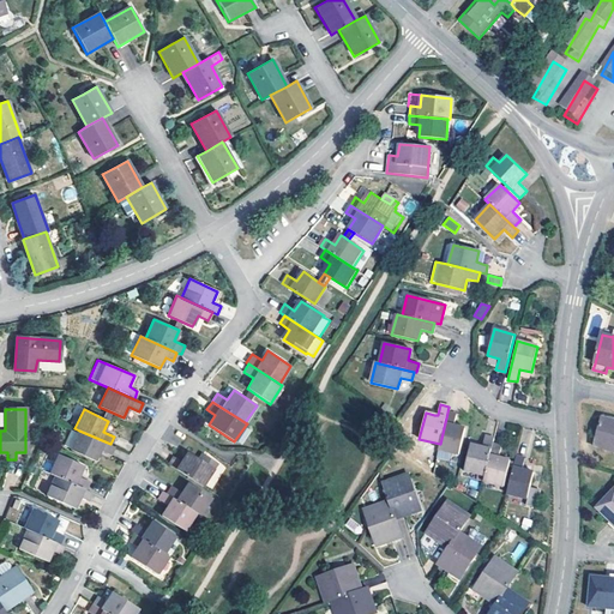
[(447,413),(440,444),(439,450),(459,455),(465,428),(456,426),(455,426),(457,415),(447,413)]
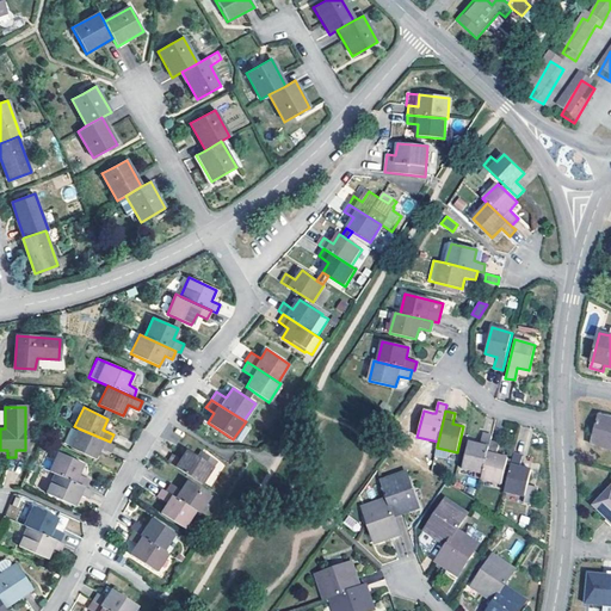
[(610,418),(598,415),(591,444),(610,449),(610,418)]
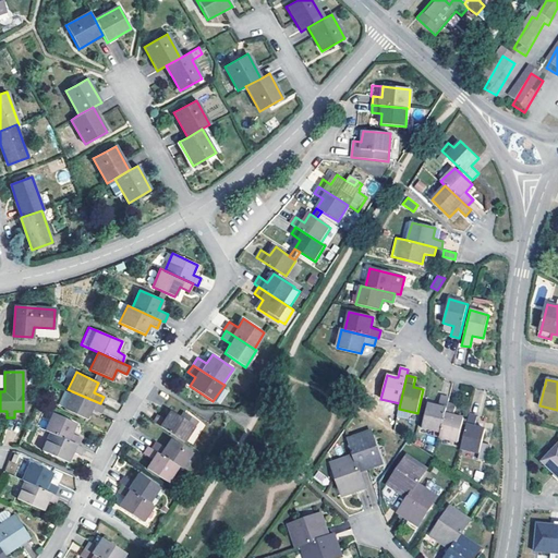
[(100,403),(72,391),(63,409),(70,412),(75,414),(86,419),(91,409),(100,413),(104,405),(100,403)]
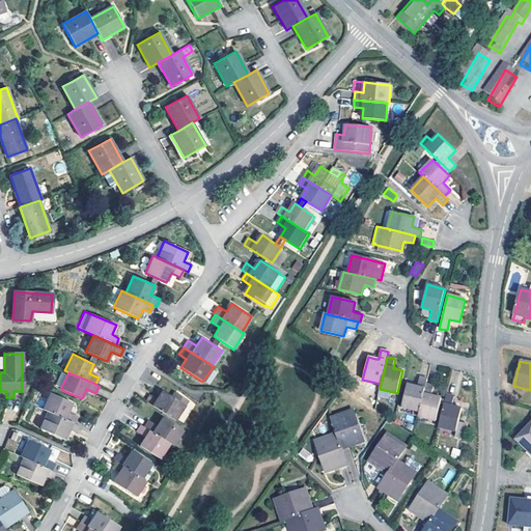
[(401,407),(419,412),(425,384),(427,379),(420,376),(417,387),(407,385),(401,407)]
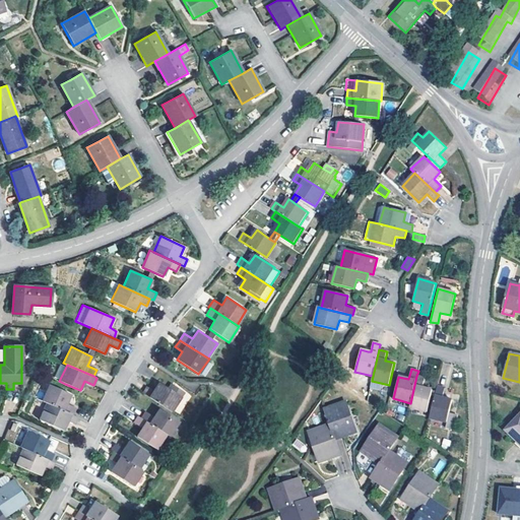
[(416,376),(410,403),(409,407),(427,412),(432,390),(423,388),(425,378),(416,376)]
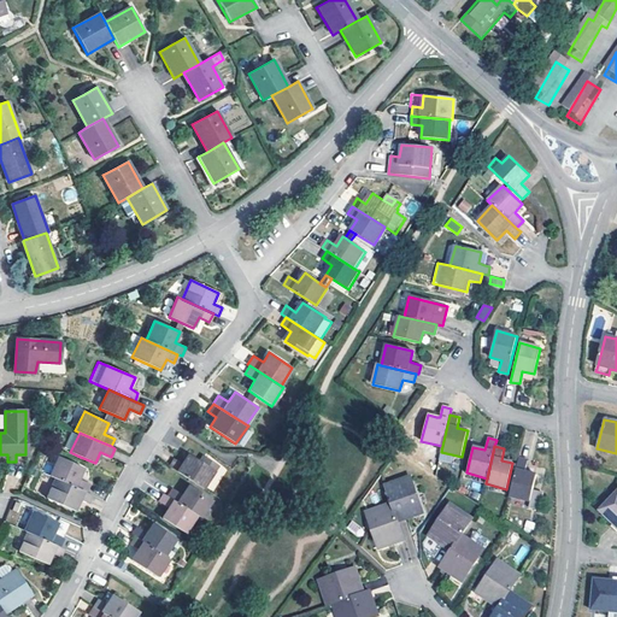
[(175,458),(169,466),(203,488),(215,470),(188,454),(182,463),(175,458)]
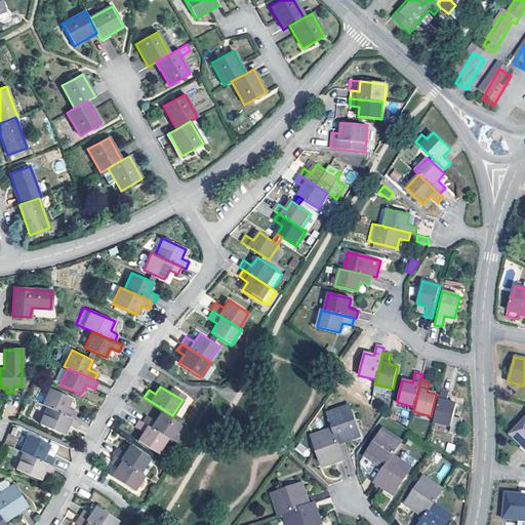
[(66,388),(63,394),(68,396),(71,390),(66,388)]
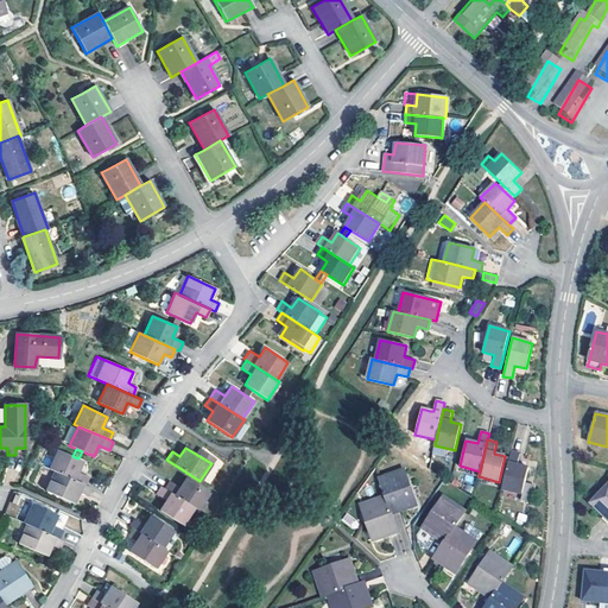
[(55,472),(84,485),(88,476),(77,472),(82,461),(78,458),(73,456),(58,450),(49,469),(55,472)]
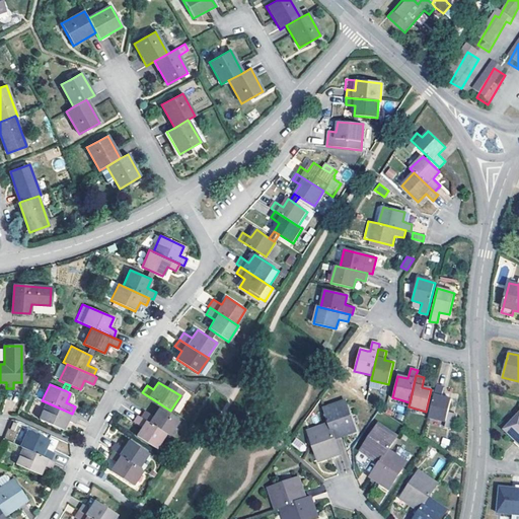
[(436,385),(429,418),(446,422),(444,427),(452,429),(455,414),(448,413),(451,399),(442,396),(443,387),(436,385)]
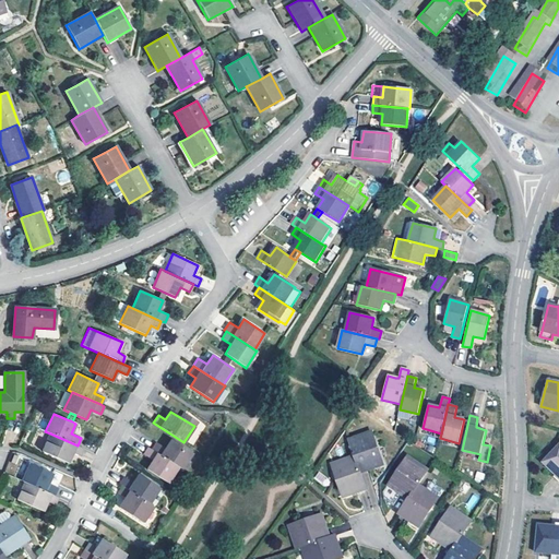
[(348,439),(355,456),(360,473),(383,465),(372,431),(348,439)]
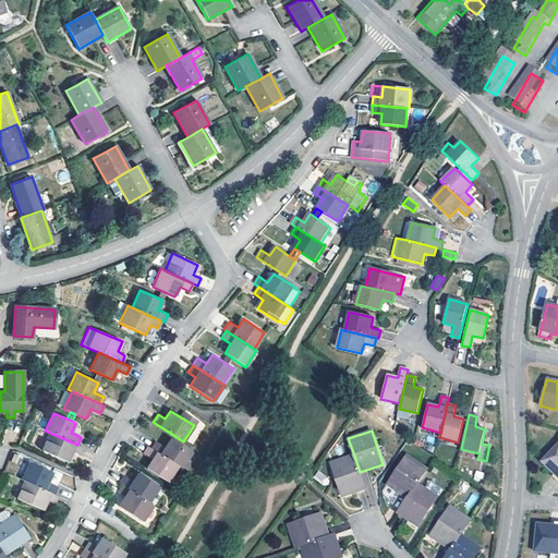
[(77,445),(50,433),(41,450),(68,462),(72,452),(80,456),(83,448),(77,445)]
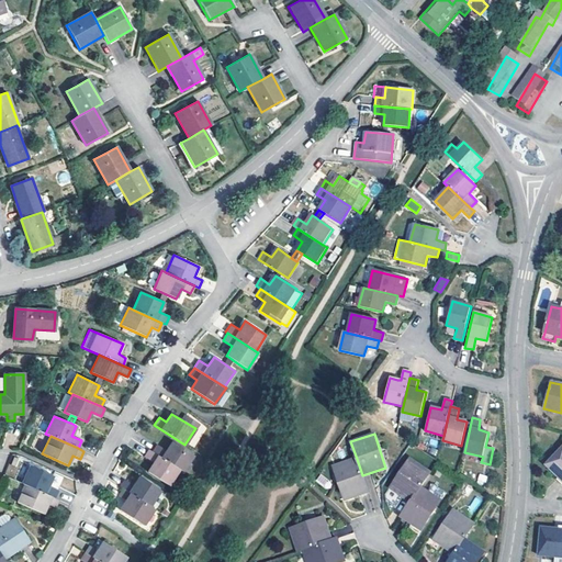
[(157,445),(153,452),(179,469),(182,471),(193,456),(172,441),(166,450),(157,445)]
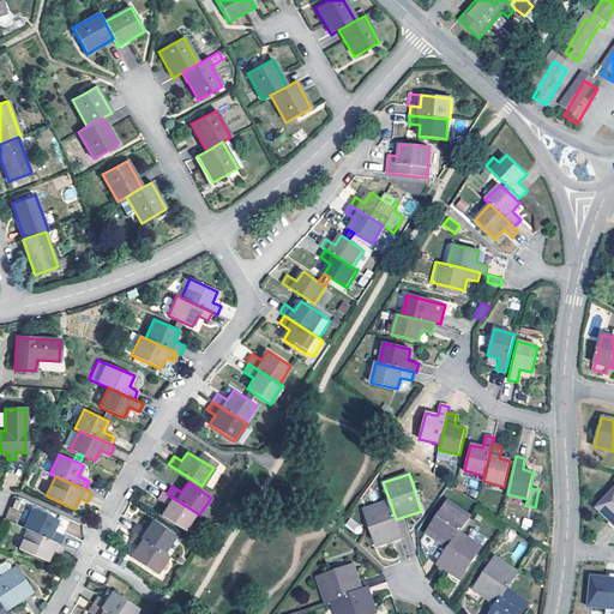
[(613,488),(596,509),(611,522),(613,525),(613,488)]
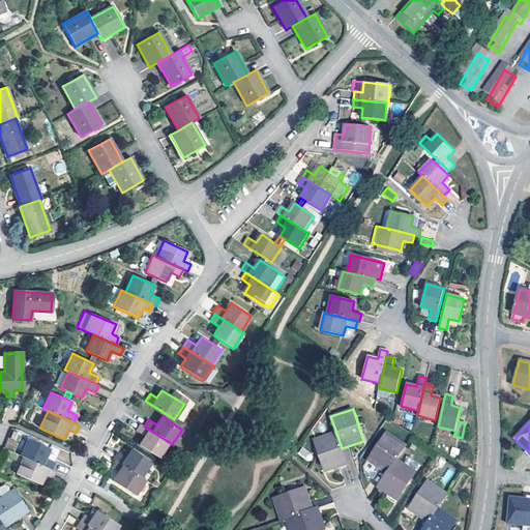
[(144,427),(141,423),(137,431),(144,436),(139,445),(140,445),(144,448),(159,458),(169,442),(144,427)]
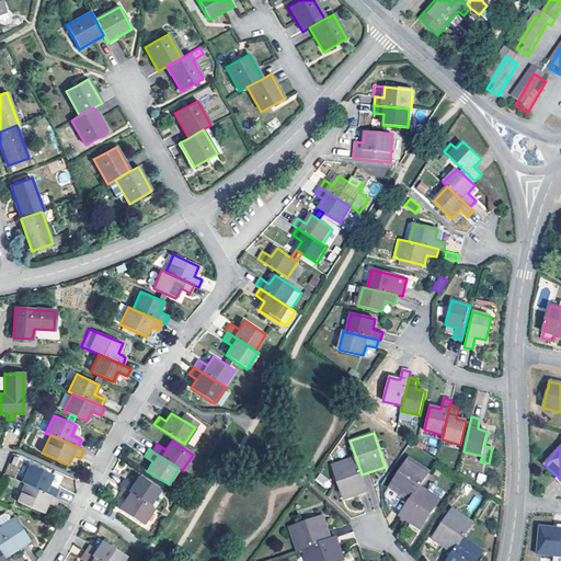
[(11,456),(6,473),(14,477),(20,459),(11,456)]
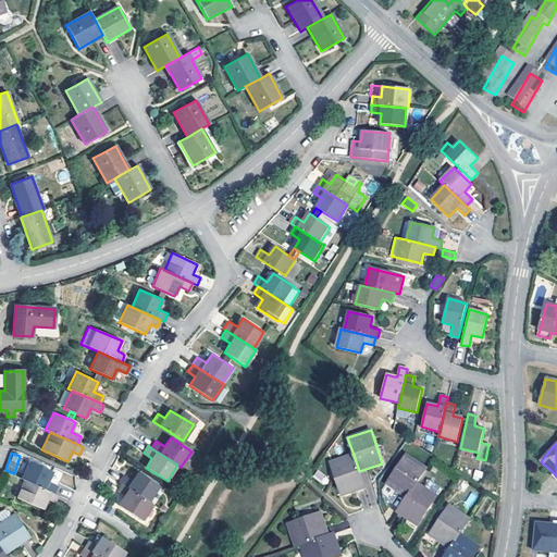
[(342,496),(364,489),(359,471),(354,455),(331,462),(342,496)]
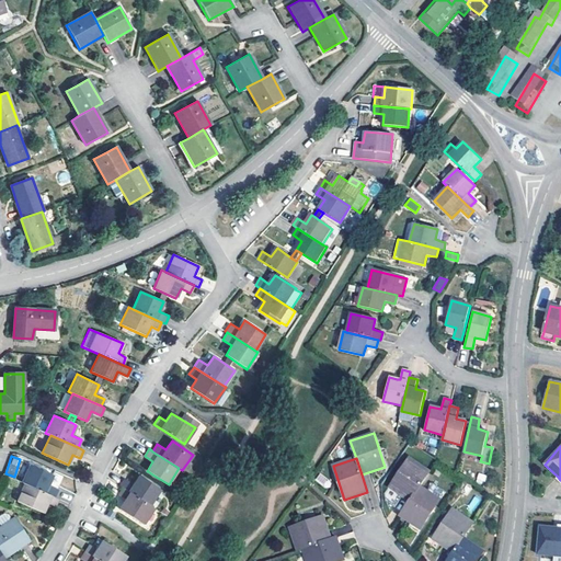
[(410,501),(420,485),(430,471),(410,458),(390,488),(410,501)]
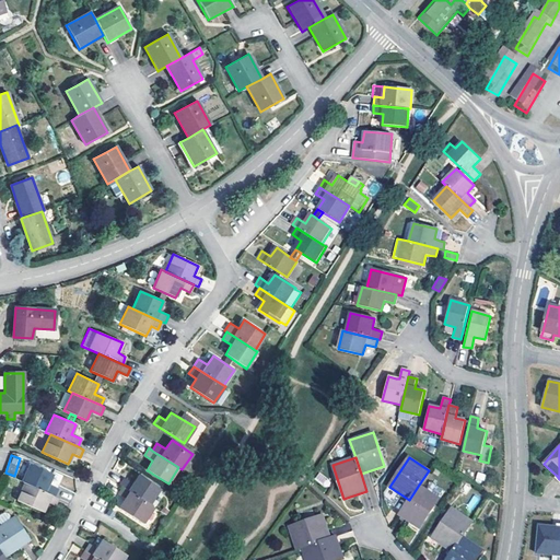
[(30,464),(22,481),(24,482),(54,497),(57,489),(48,485),(53,475),(30,464)]
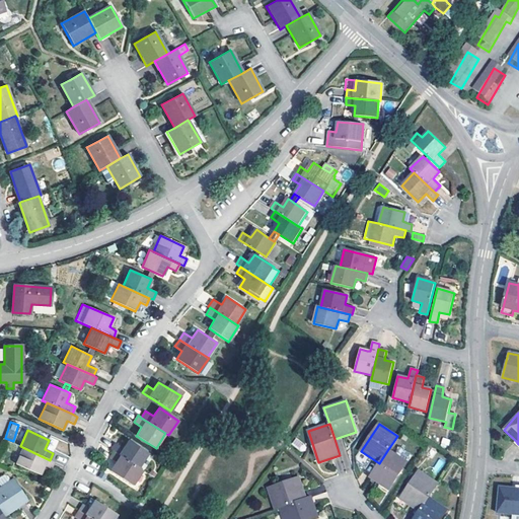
[(448,448),(450,439),(442,437),(440,446),(448,448)]
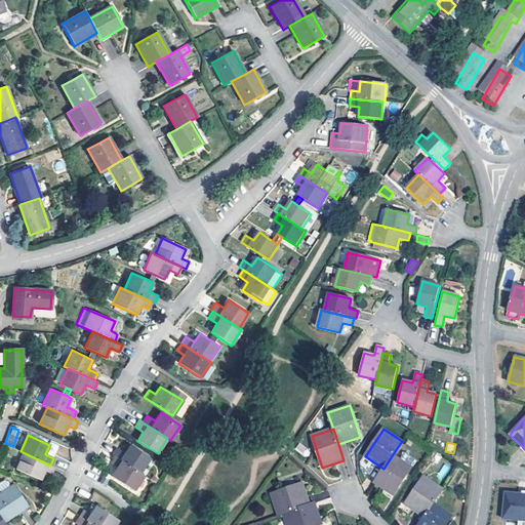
[(112,454),(115,456),(140,473),(151,458),(138,450),(134,447),(130,445),(125,453),(116,447),(112,454)]
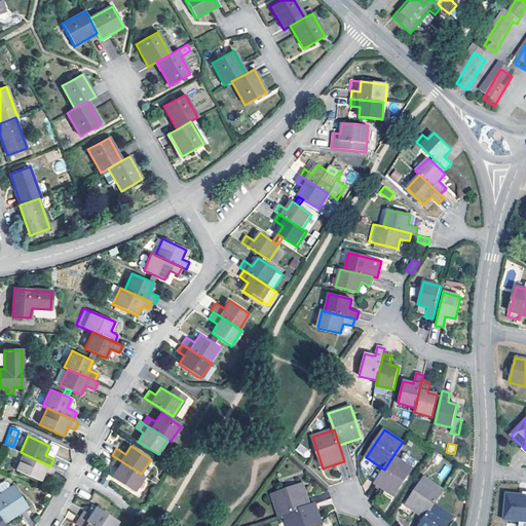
[(50,466),(23,453),(15,470),(39,481),(44,472),(51,475),(54,467),(50,466)]
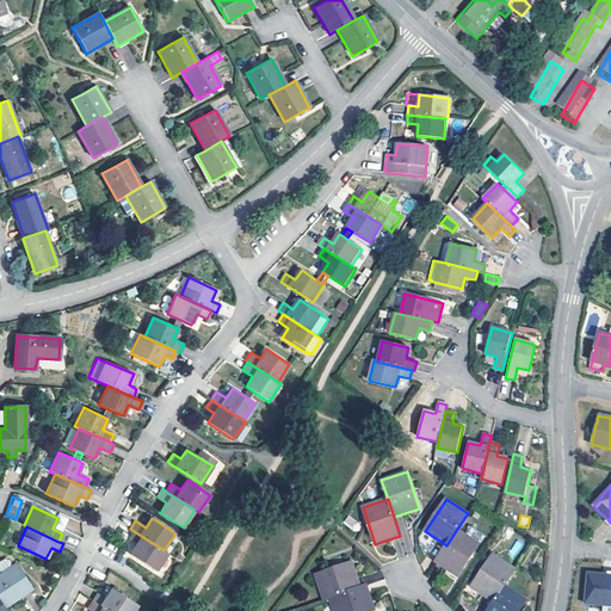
[(446,545),(436,562),(458,576),(480,544),(457,529),(446,545)]
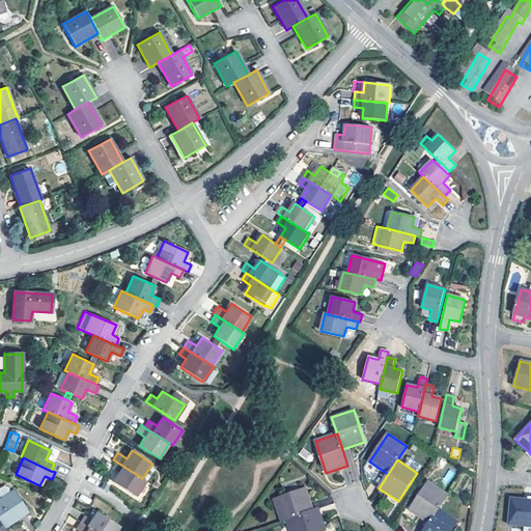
[(142,478),(116,462),(112,469),(118,473),(113,481),(136,496),(146,480),(142,478)]
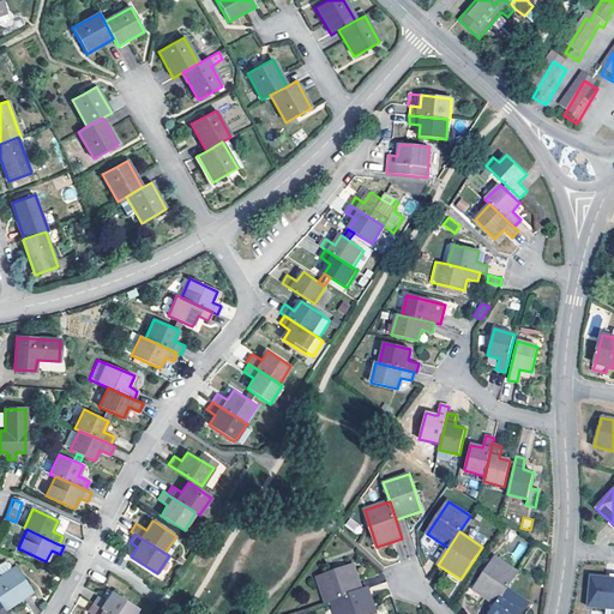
[(518,557),(527,547),(521,542),(513,553),(518,557)]
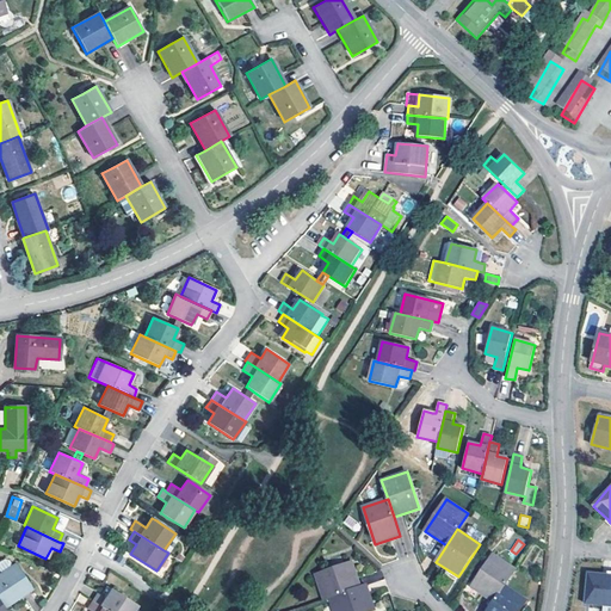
[(471,587),(494,602),(505,585),(516,569),(493,555),(471,587)]
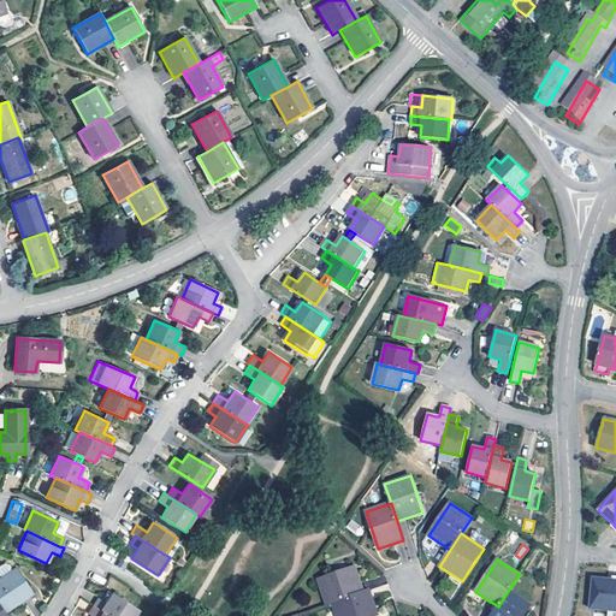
[(0,576),(1,578),(0,578),(0,606),(4,612),(13,606),(12,604),(30,592),(15,569),(12,570),(9,566),(4,564),(0,567),(0,576)]
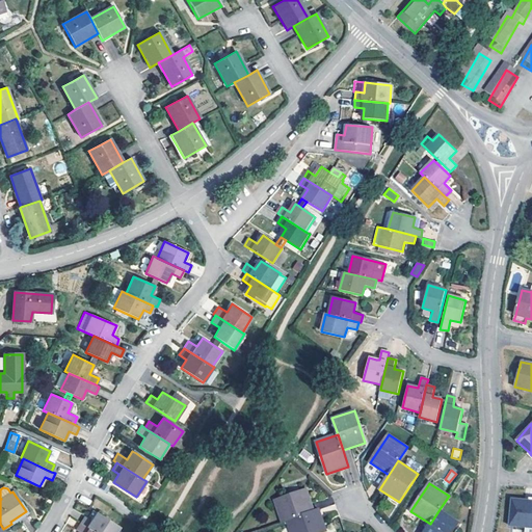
[(282,523),(287,521),(314,511),(307,489),(275,500),(282,523)]
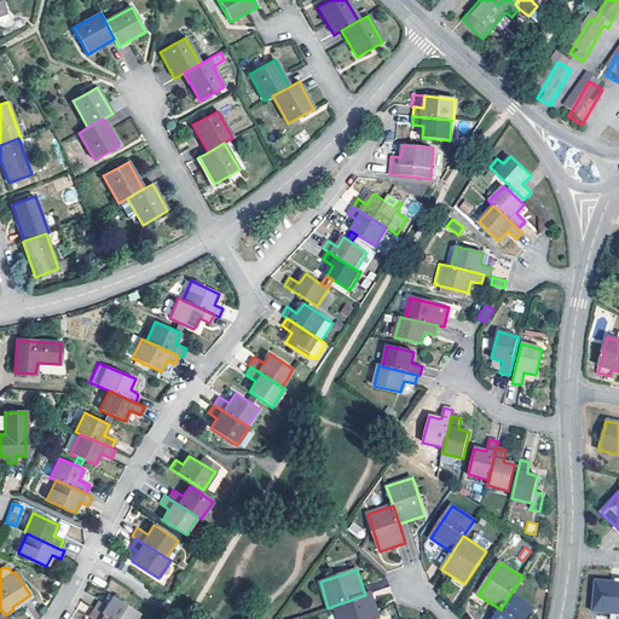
[(596,580),(594,612),(618,613),(618,583),(617,583),(596,580)]
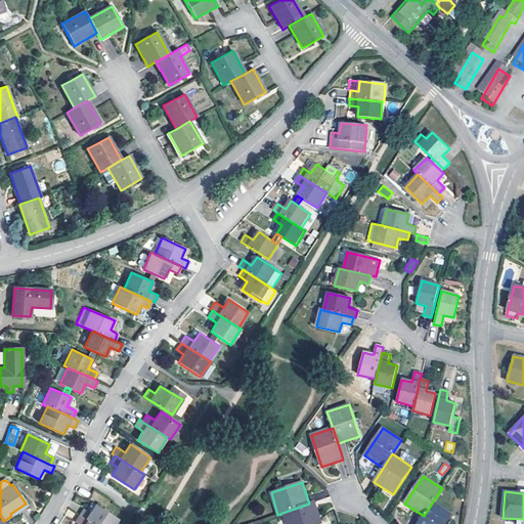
[(309,504),(282,513),(287,523),(318,523),(321,523),(314,501),(309,504)]
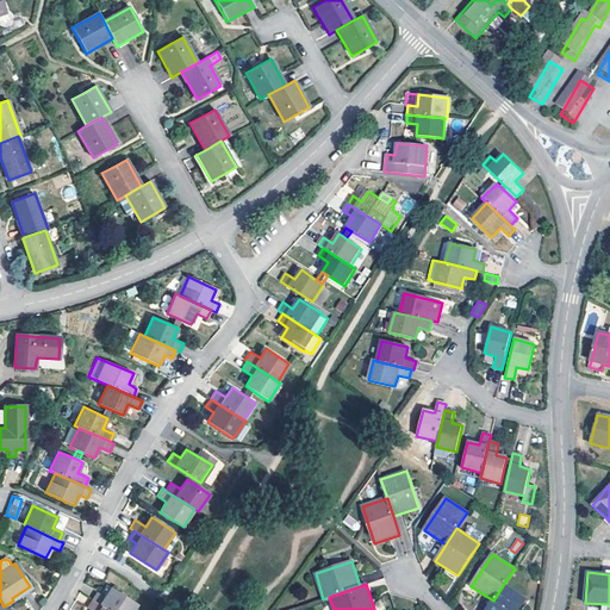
[(493,601),(486,609),(518,609),(526,599),(504,584),(493,601)]
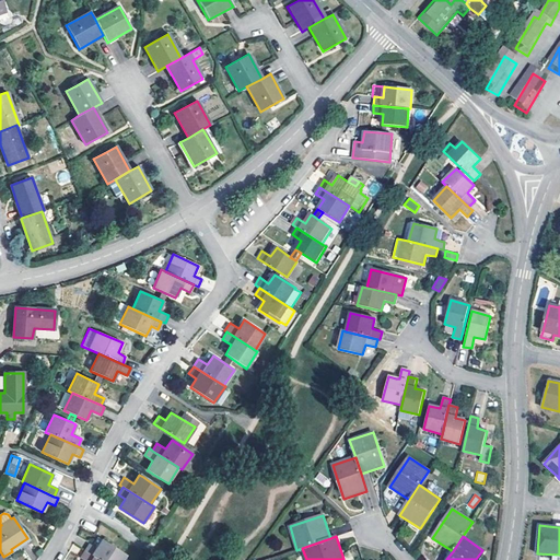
[(89,544),(84,551),(98,559),(121,559),(126,555),(102,539),(97,547),(96,548),(89,544)]
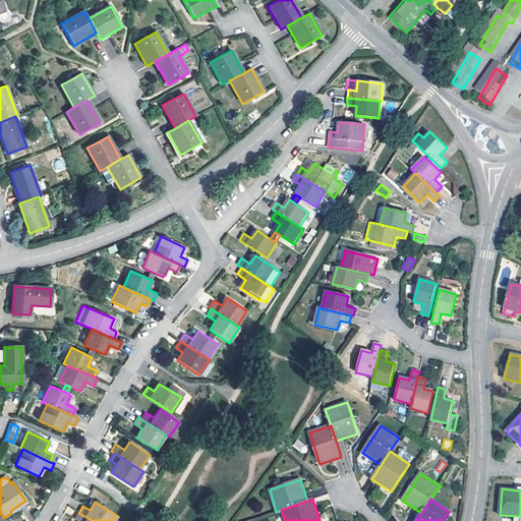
All buildings are outlined.
